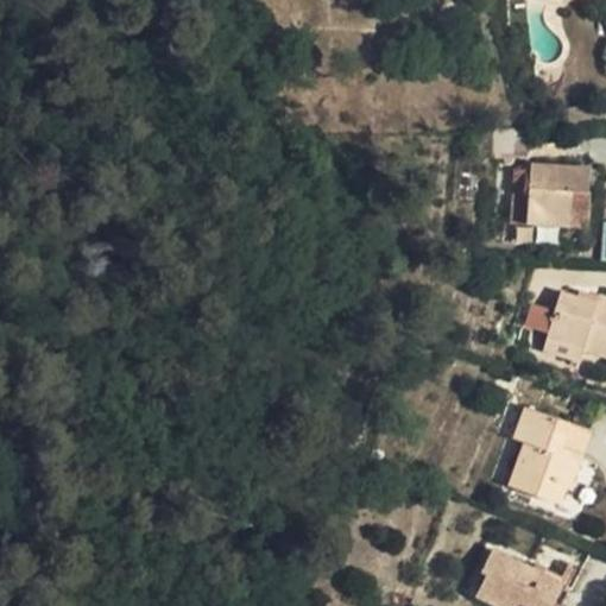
[(532,138),(530,127),(521,128),(522,134),(496,136),(496,155),(523,155),(523,139),(532,138)]
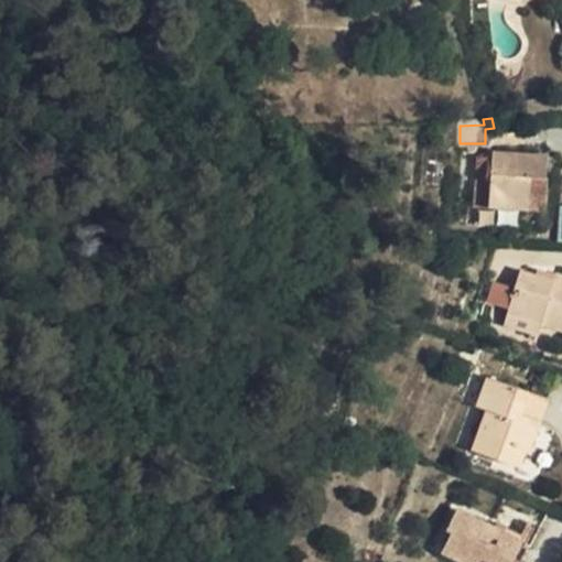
[(457,194),(473,194),(475,154),(476,152),(460,151),(457,194)]
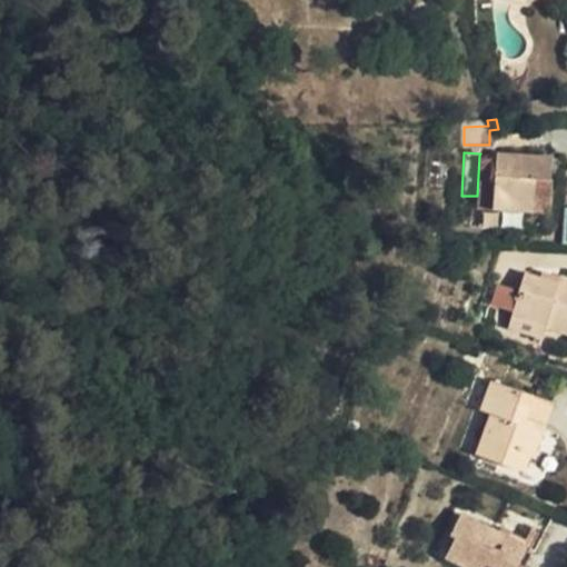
[(534,178),(550,179),(551,157),(496,153),(496,157),(479,156),(477,196),(494,197),(493,209),(531,211),(533,187),(534,178)]
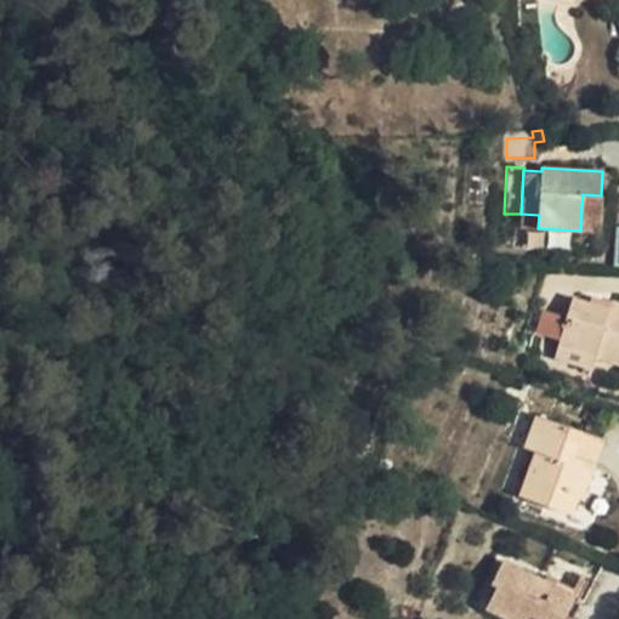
[(583,194),(581,204),(600,205),(601,196),(583,194)]
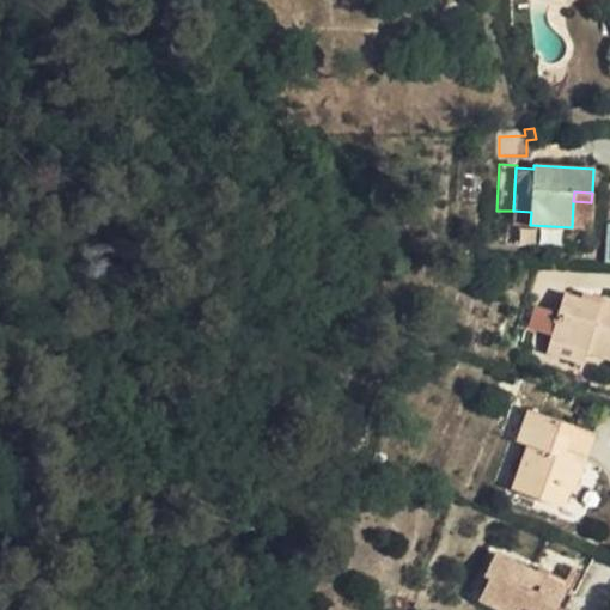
[(425,243),(425,229),(408,229),(407,242),(425,243)]
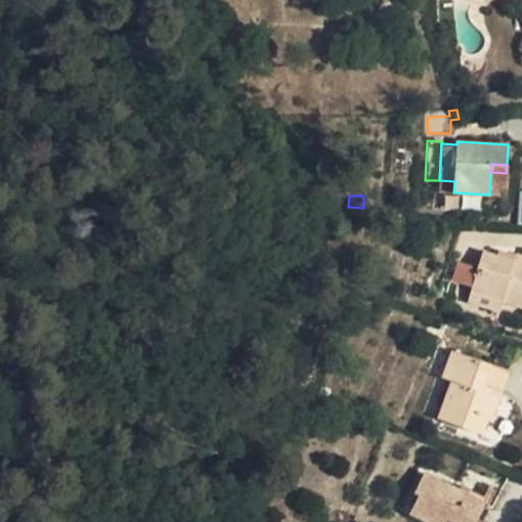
[(521,254),(516,253),(514,260),(482,250),(470,292),(502,301),(521,306),(521,254)]
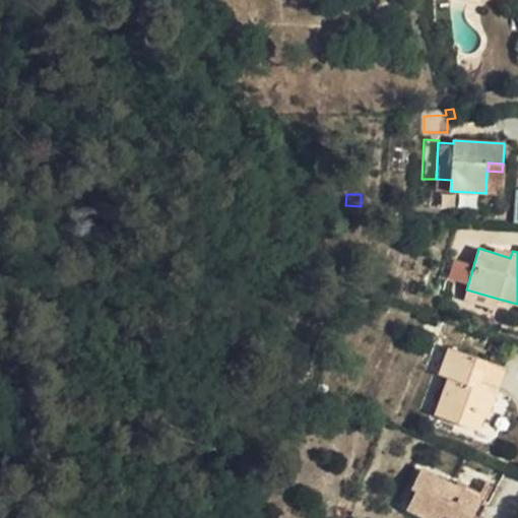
[(495,309),(498,299),(466,289),(463,300),(495,309)]
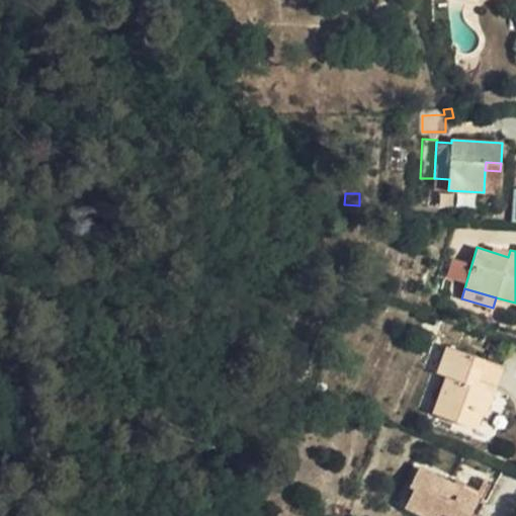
[(433,411),(435,412),(465,354),(446,346),(437,372),(446,375),(433,411)]
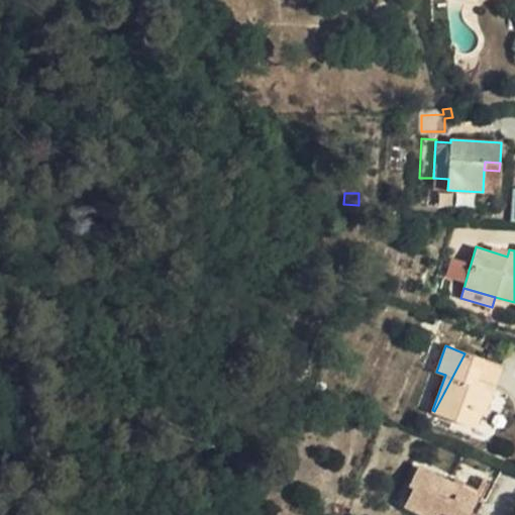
[(465,353),(434,411),(475,425),(480,413),(484,414),(495,385),(478,379),(484,361),(465,353)]
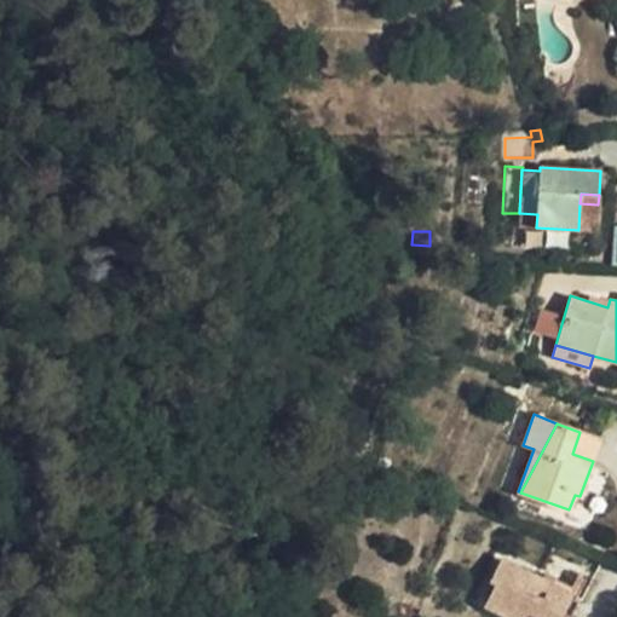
[(600,439),(580,432),(572,454),(593,461),(600,439)]
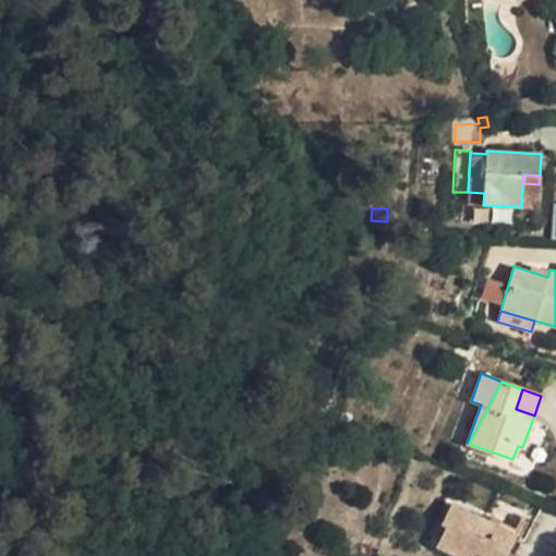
[(505,555),(514,535),(451,504),(440,526),(446,528),(436,546),(455,555),(505,555)]
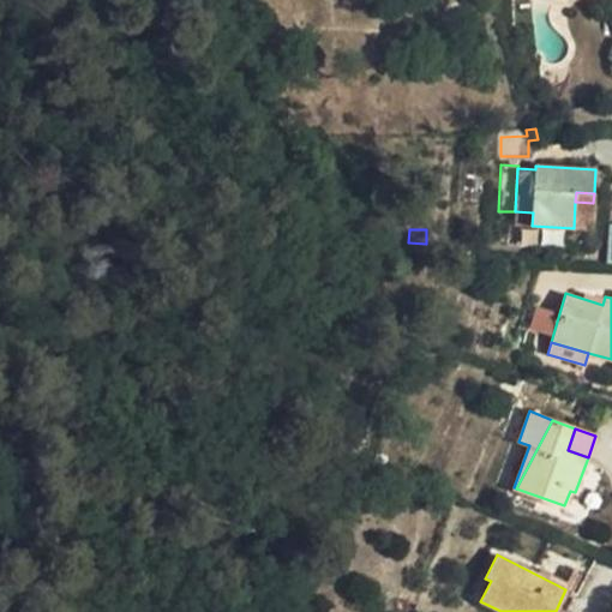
All buildings are outlined.
